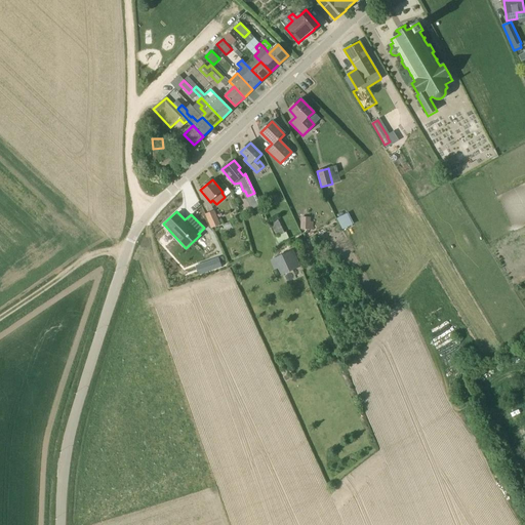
[(211,228),(219,225),(214,211),(206,214),(211,228)]
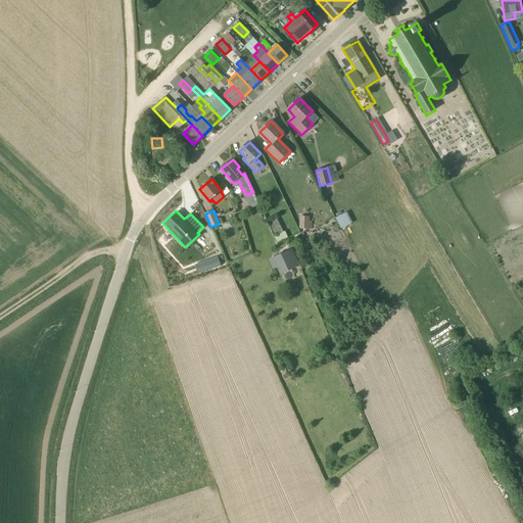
[(340,228),(351,224),(347,211),(335,217),(340,228)]
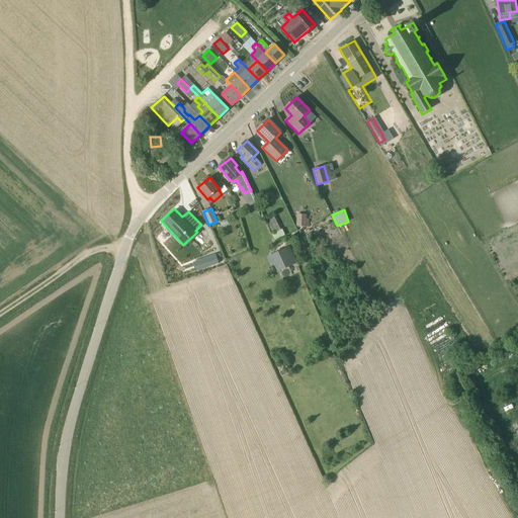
[(306,214),(297,214),(296,226),(309,227),(309,219),(306,219),(306,214)]
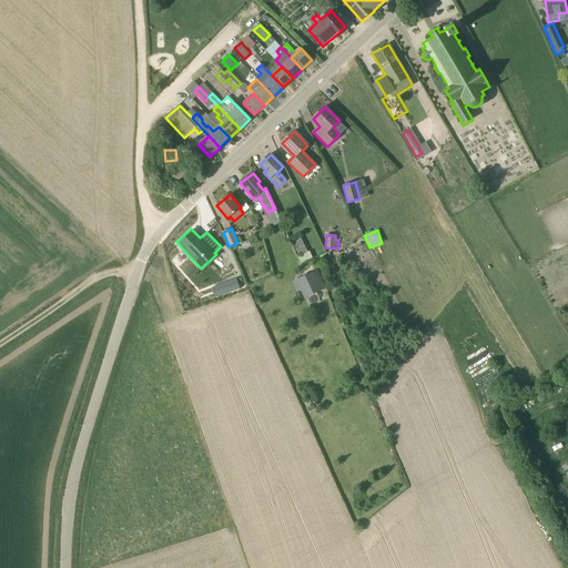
[(307,252),(301,236),(292,240),(300,256),(307,252)]
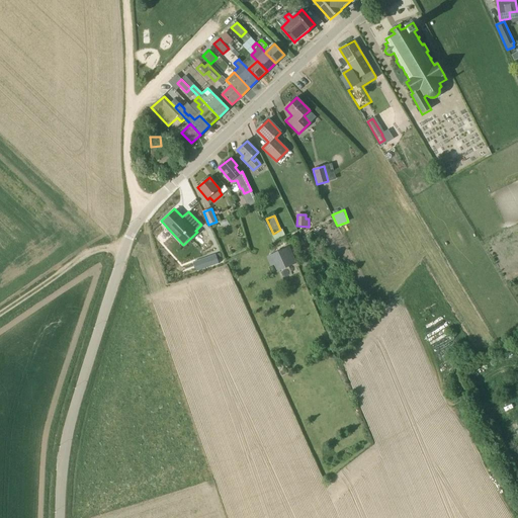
[(288,248),(274,254),(278,263),(275,264),(279,271),(295,263),(288,248)]
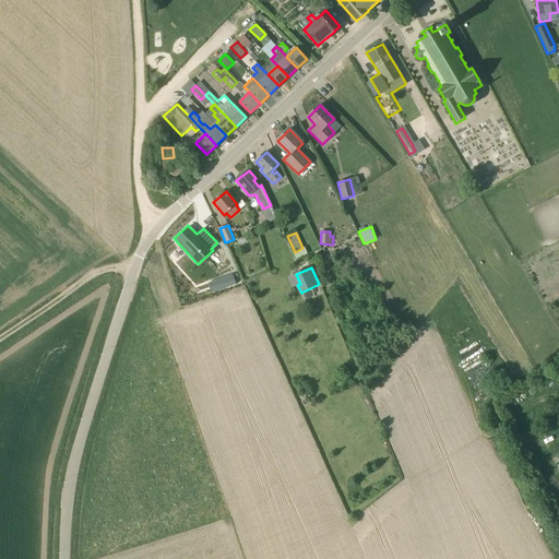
[(236,277),(222,283),(224,289),(238,285),(236,277)]
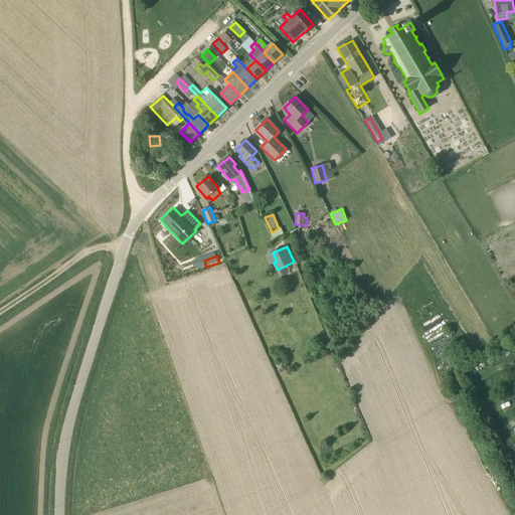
All buildings are outlined.
